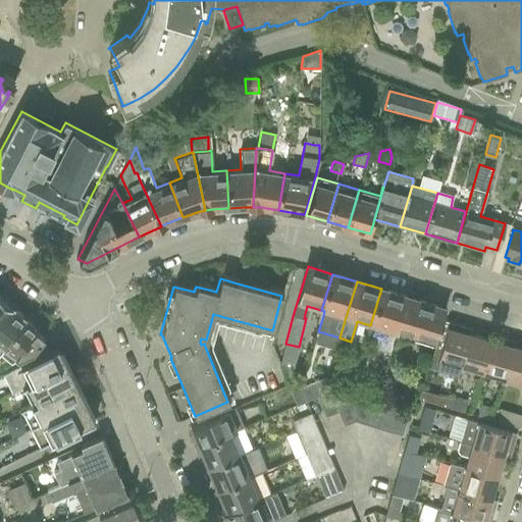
[(381,289),(370,325),(383,329),(377,350),(394,343),(397,333),(407,297),(381,289)]
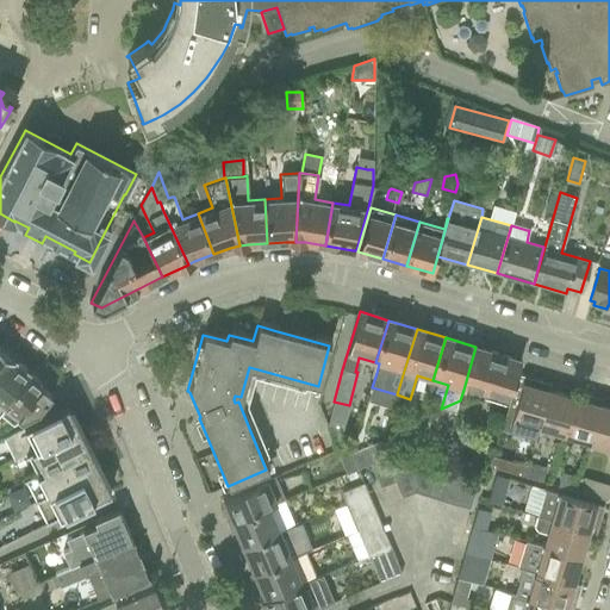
[(464,390),(460,400),(470,397),(484,398),(484,399),(506,405),(511,388),(514,381),(515,377),(516,373),(518,367),(520,361),(475,347),(464,390)]
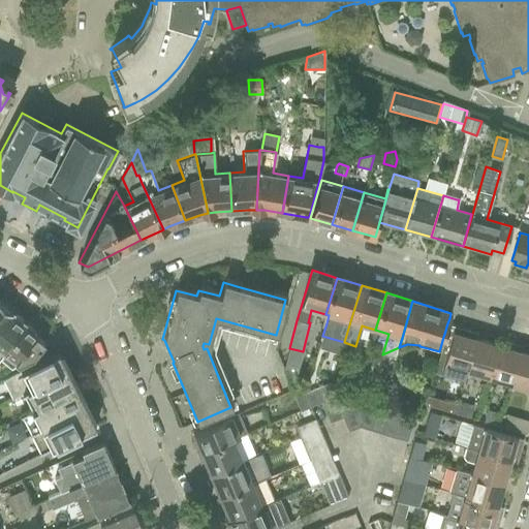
[(0,359),(10,367),(16,365),(33,355),(38,348),(44,341),(35,334),(36,333),(25,324),(23,322),(21,319),(17,316),(14,315),(11,313),(12,312),(0,303),(0,359)]
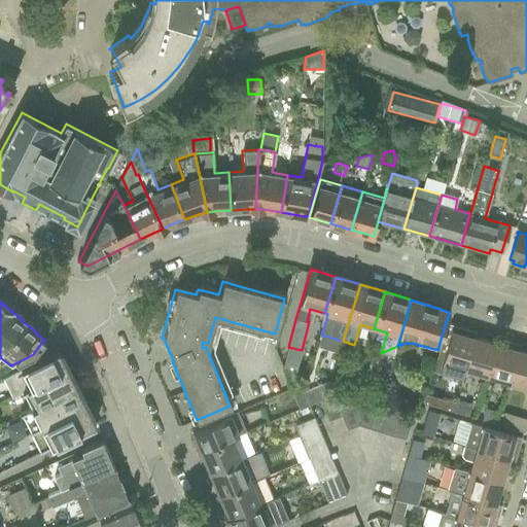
[(437,350),(430,372),(461,380),(464,370),(473,338),(465,336),(467,329),(446,322),(445,325),(444,329),(442,336),(437,350)]
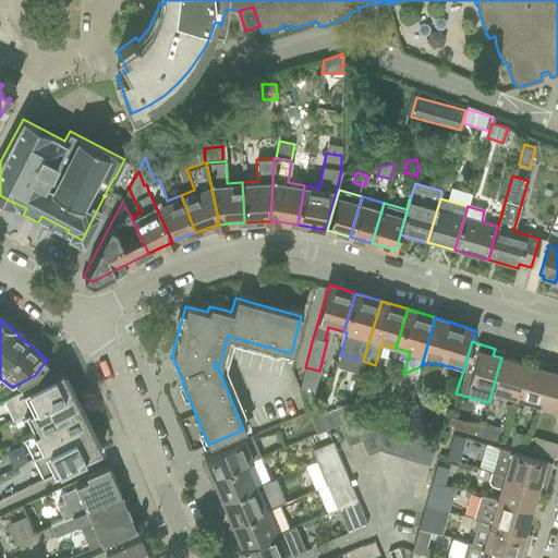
[(492,391),(516,399),(524,364),(501,358),(492,391)]
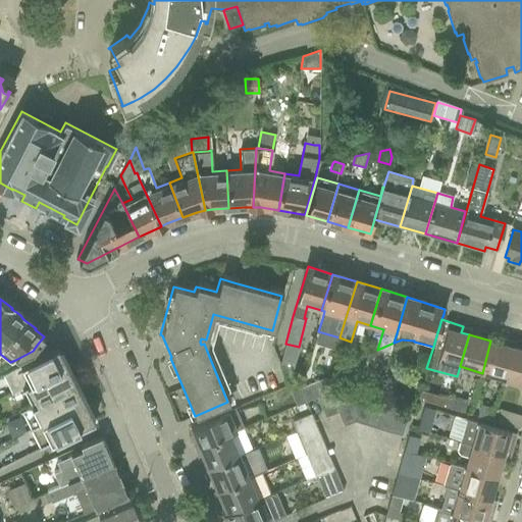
[(490,341),(482,373),(504,379),(513,348),(507,346),(507,343),(506,338),(492,334),(490,341)]
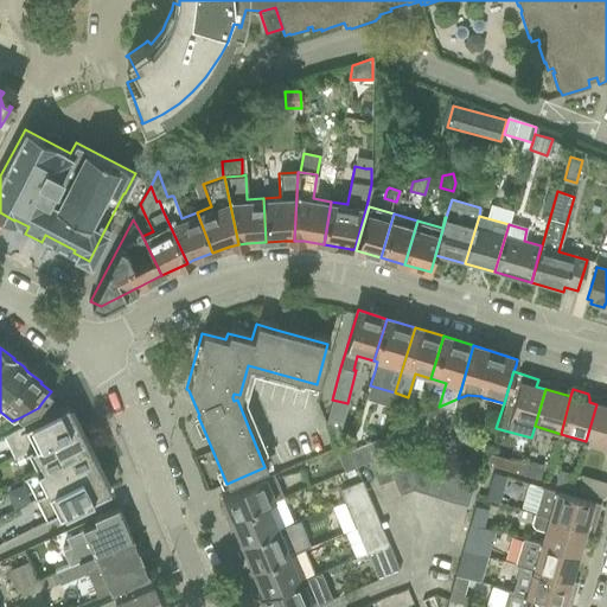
[(13,458),(27,451),(26,451),(77,425),(66,403),(1,435),(2,438),(4,436),(13,455),(12,457),(13,458)]
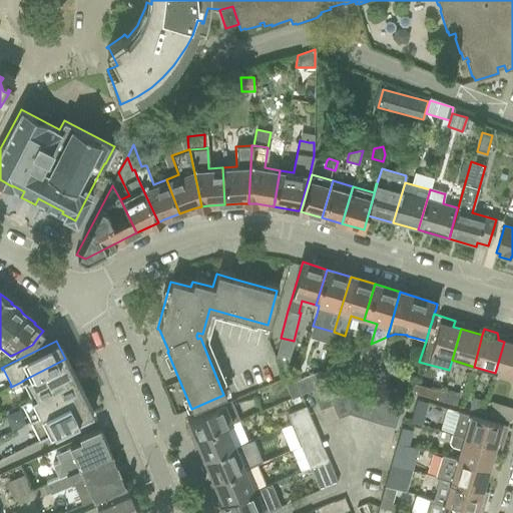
[(512,344),(504,342),(495,373),(512,377),(512,344)]
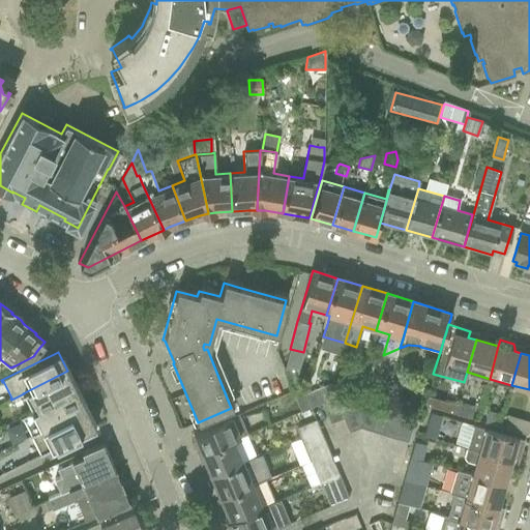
[(285,367),(292,385),(298,364),(286,360),(285,367)]
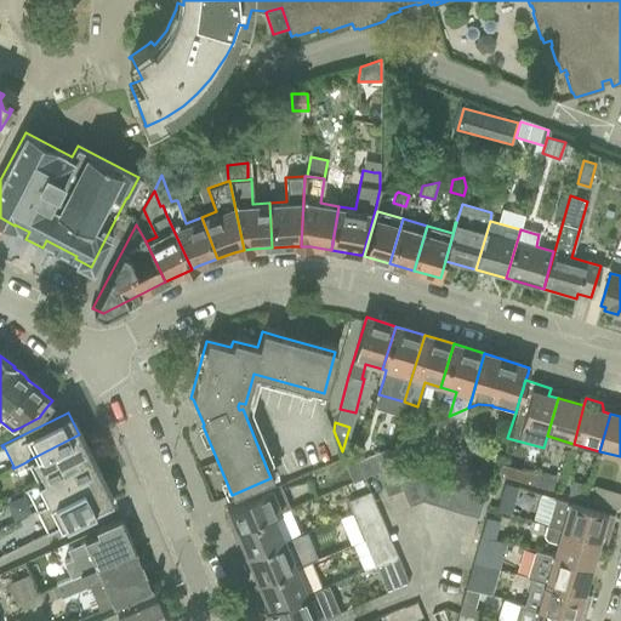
[(28,461),(38,482),(38,483),(90,456),(79,434),(27,461),(28,461)]
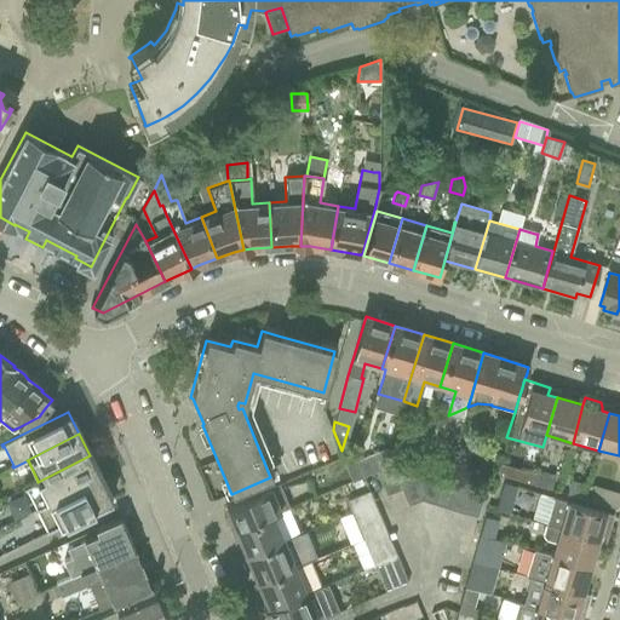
[(403,488),(399,478),(386,449),(369,455),(386,495),(401,489),(403,488)]
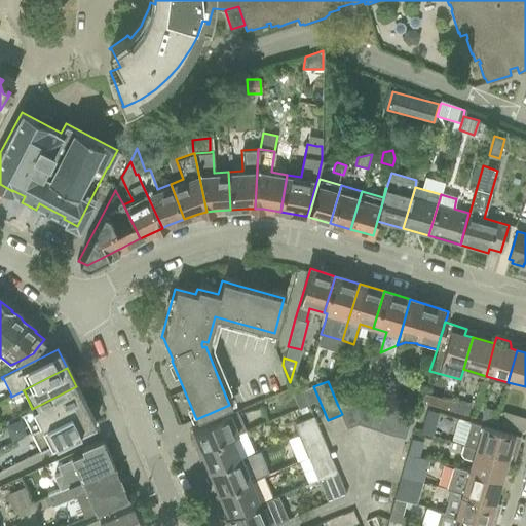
[(29,433),(85,405),(76,386),(32,409),(32,408),(20,414),(21,415),(22,415),(30,431),(29,433)]
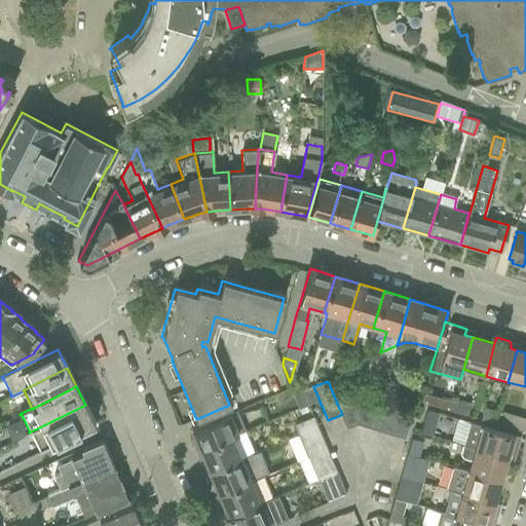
[(424,393),(421,402),(451,411),(454,402),(424,393)]
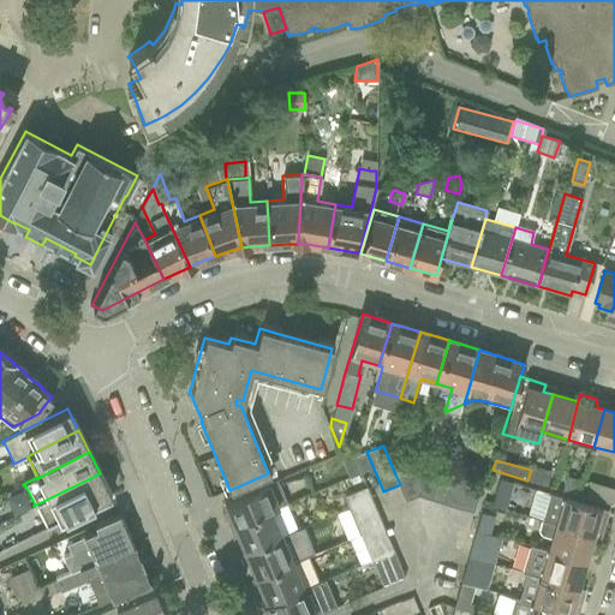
[(419,497),(417,466),(395,475),(400,484),(398,485),(405,502),(417,496),(419,497)]
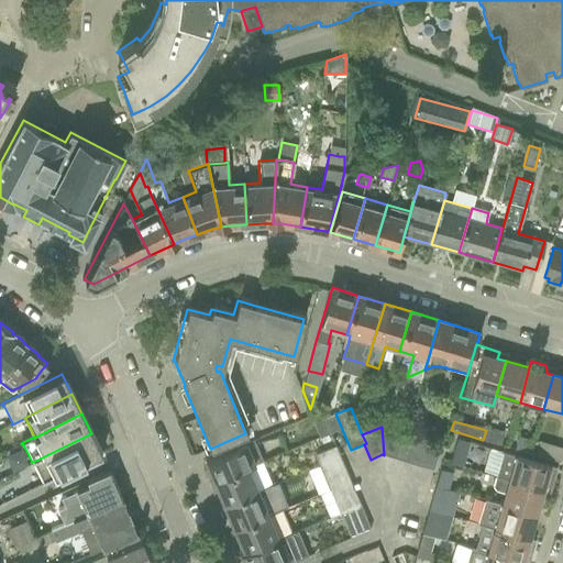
[(400,432),(382,427),(384,455),(393,457),(400,432)]
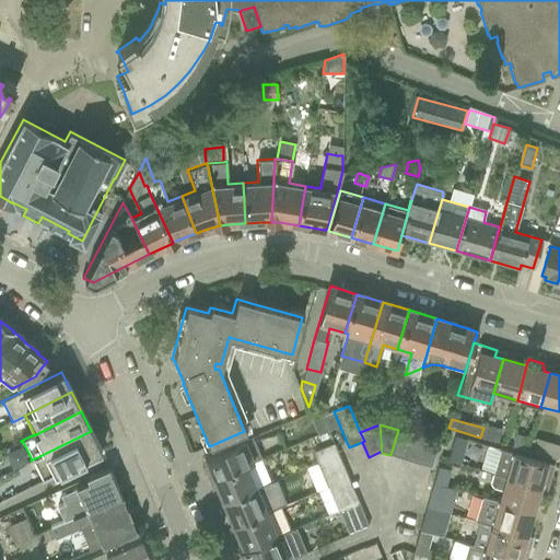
[(483,428),(480,438),(497,442),(501,430),(485,424),(483,428)]
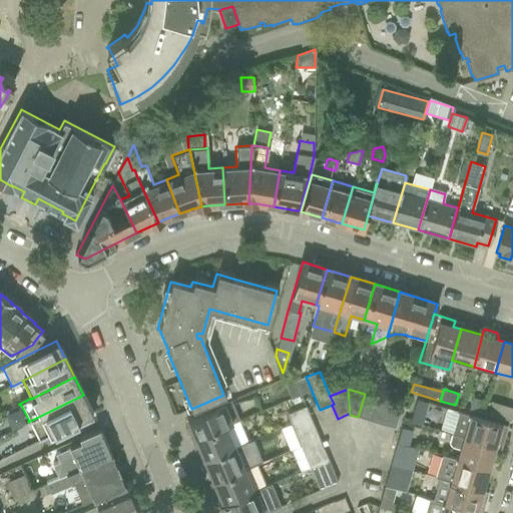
[(377,398),(365,394),(358,417),(370,421),(377,398)]
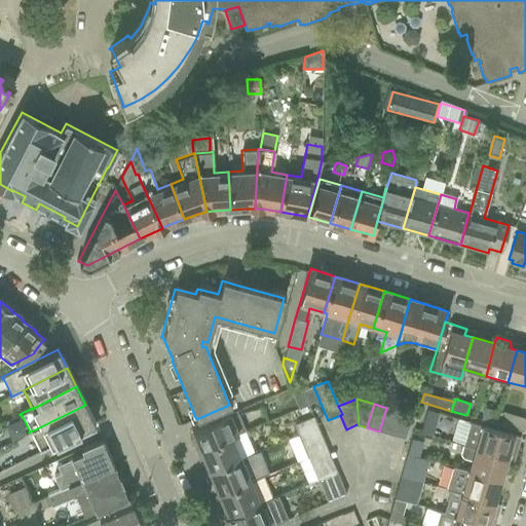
[(85,405),(29,433),(30,434),(31,434),(39,450),(38,450),(38,452),(95,424),(85,405)]
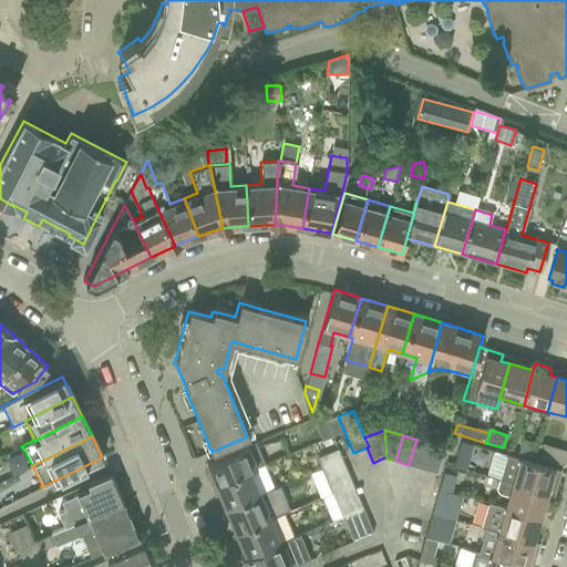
[(422,468),(430,444),(416,440),(409,465),(422,468)]
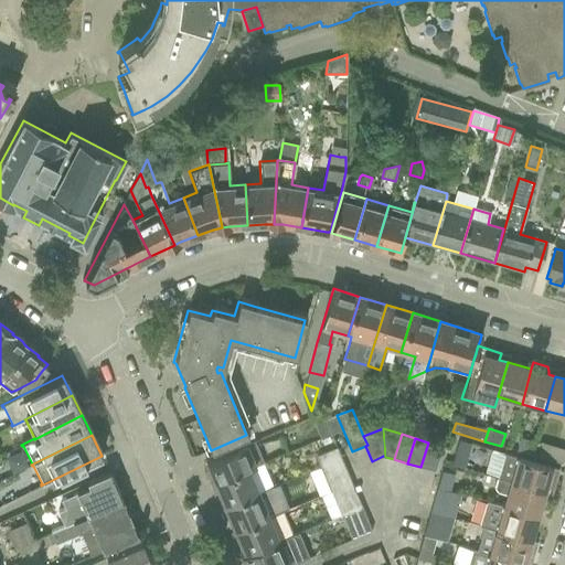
[(520,438),(515,450),(531,455),(534,443),(520,438)]
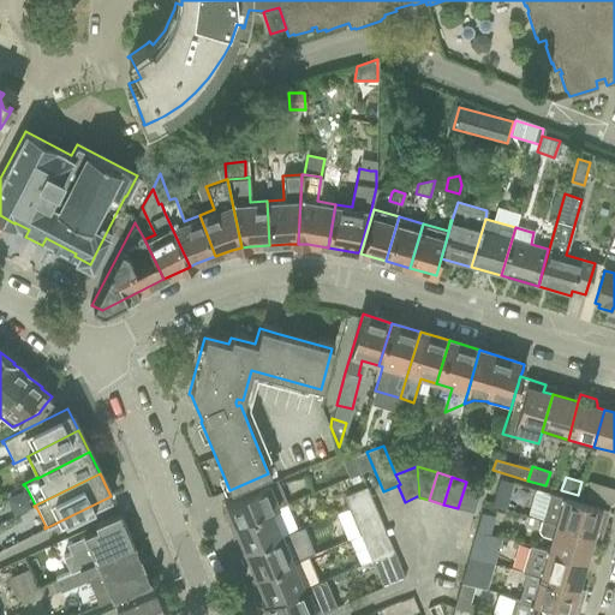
[(499,479),(490,506),(505,511),(513,483),(499,479)]
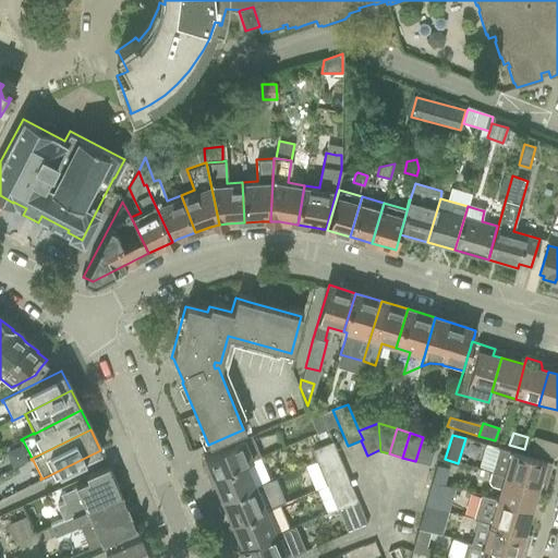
[(208,477),(208,478),(244,463),(259,457),(250,436),(203,456),(211,476),(208,477)]
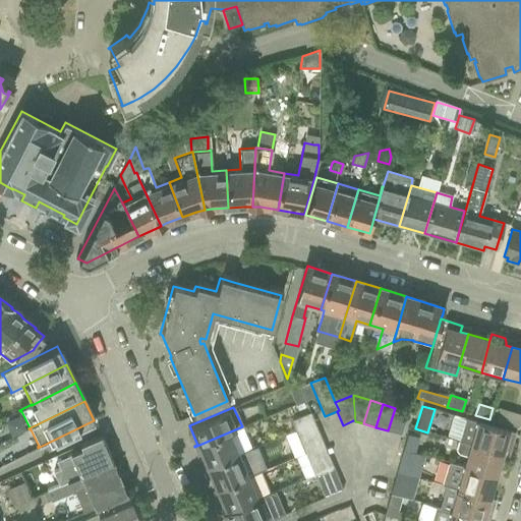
[(407,411),(395,408),(388,430),(400,435),(407,411)]
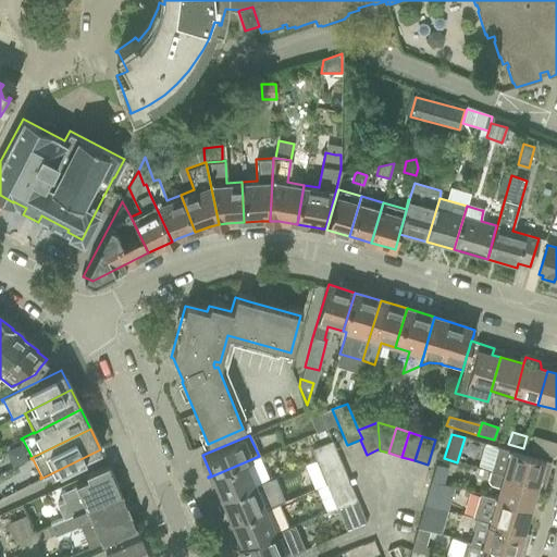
[(529,450),(554,458),(556,444),(556,443),(533,436),(529,450)]
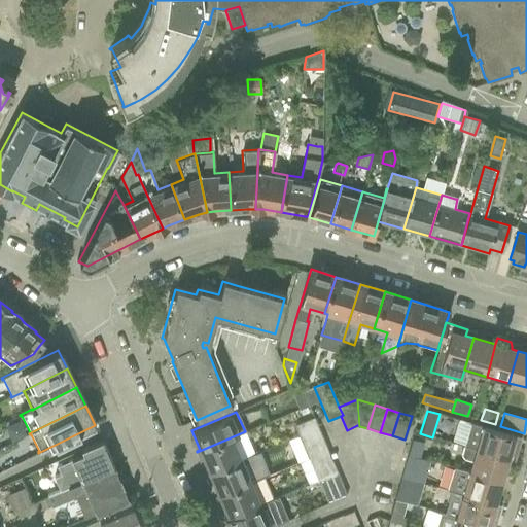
[(294,425),(299,435),(318,428),(313,417),(294,425)]
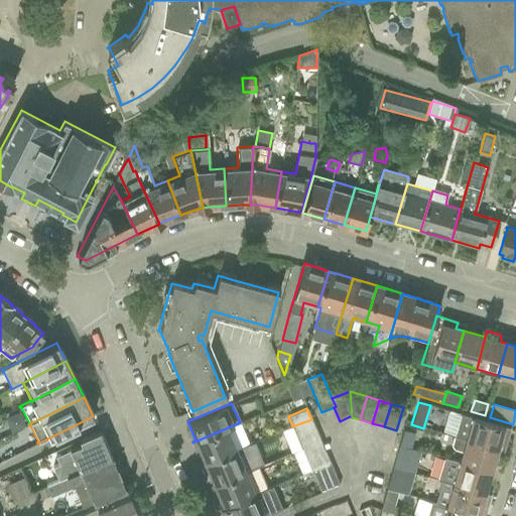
[(461,415),(454,438),(497,450),(503,453),(507,438),(505,435),(502,434),(504,427),(461,415)]
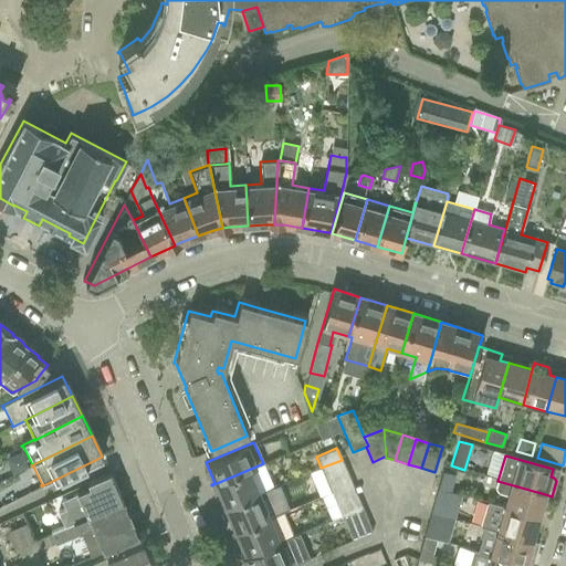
[(342,460),(321,468),(325,479),(346,470),(342,460)]
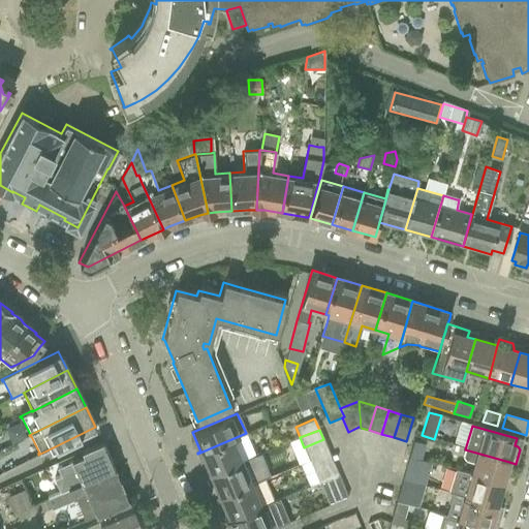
[(205,461),(210,474),(241,461),(231,439),(197,454),(201,462),(205,461)]
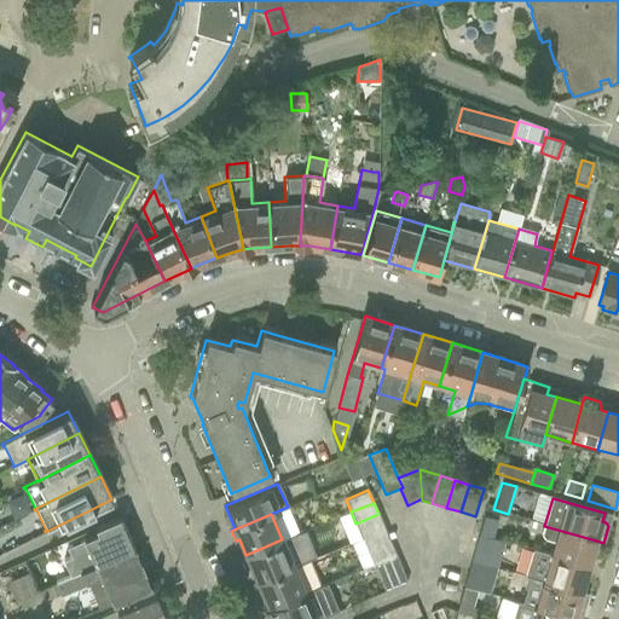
[(484,515),(478,536),(491,539),(497,519),(484,515)]
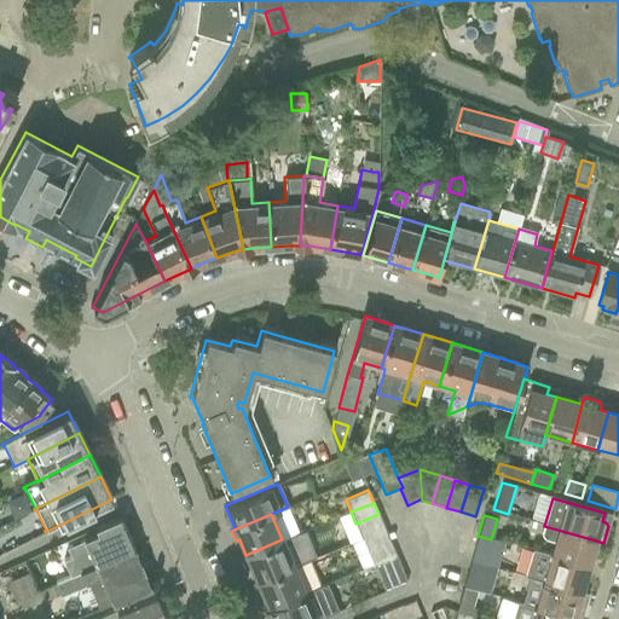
[(56,562),(64,580),(134,549),(120,516),(94,527),(97,532),(84,538),(88,548),(56,562)]
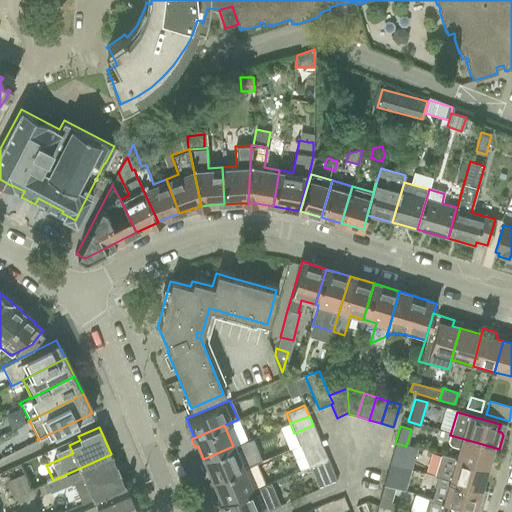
[(457,449),(454,460),(486,469),(493,447),(450,435),(448,442),(451,447),(457,449)]
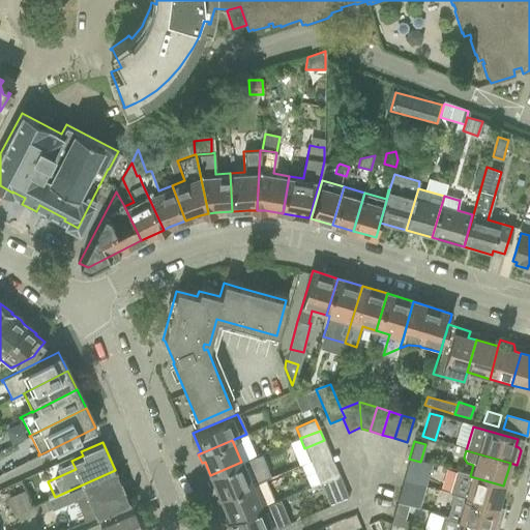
[(328,452),(310,461),(315,471),(320,482),(339,475),(334,466),(333,463),(328,452)]
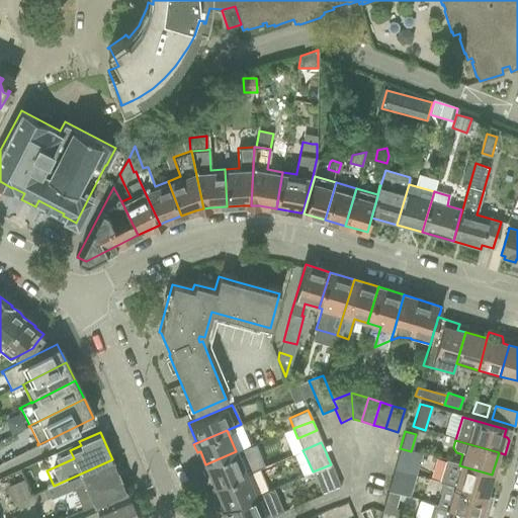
[(400,448),(394,469),(415,476),(417,469),(407,466),(411,451),(400,448)]
